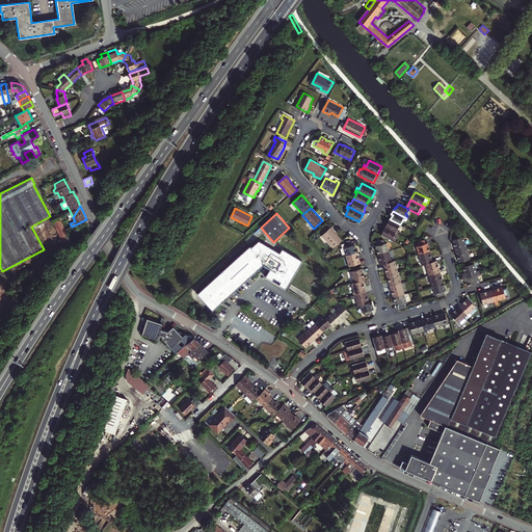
[(54,220),(57,236),(65,234),(61,218),(54,220)]
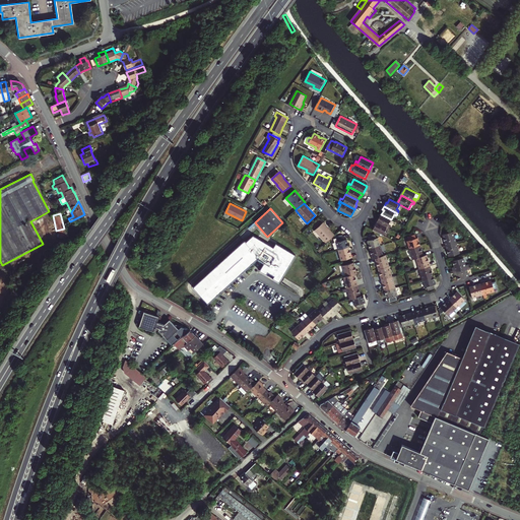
[(376,221),(390,229),(391,226),(388,224),(391,219),(381,214),(379,218),(378,217),(376,221)]
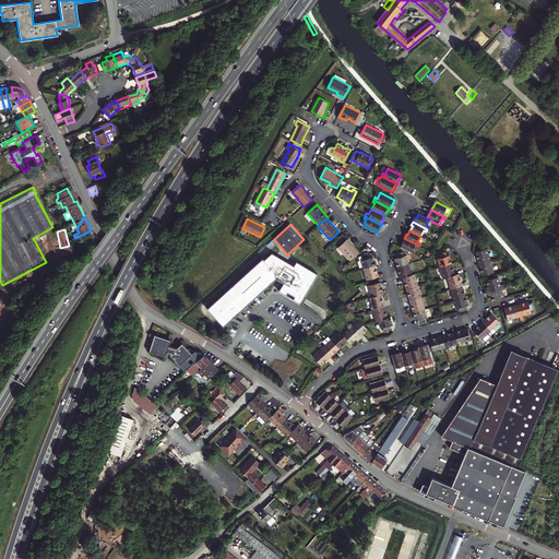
[(417,248),(419,246),(404,238),(402,242),(404,242),(401,248),(412,253),(415,247),(417,248)]
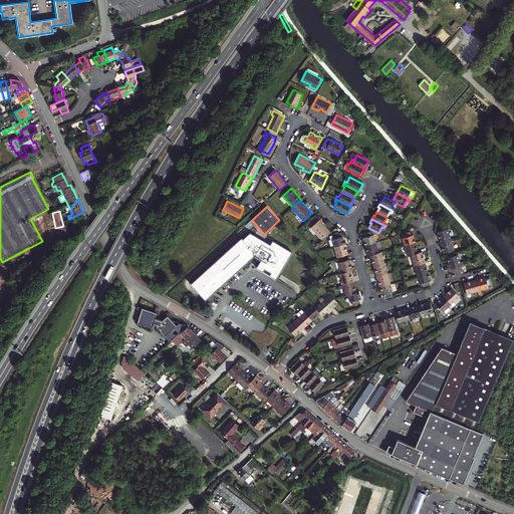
[(311,228),(322,240),(330,233),(322,223),(320,220),(311,228)]
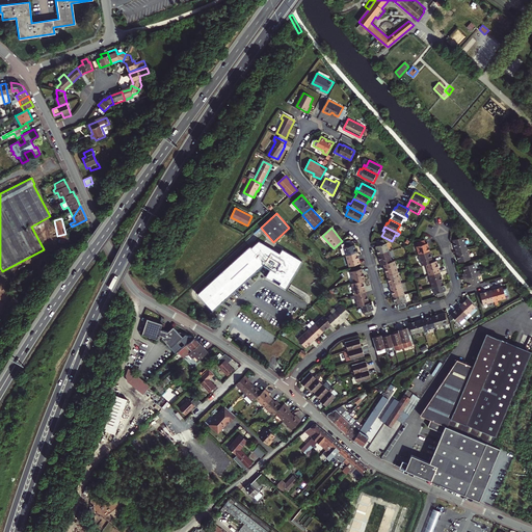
[(453,241),(456,253),(467,249),(463,237),(453,241)]
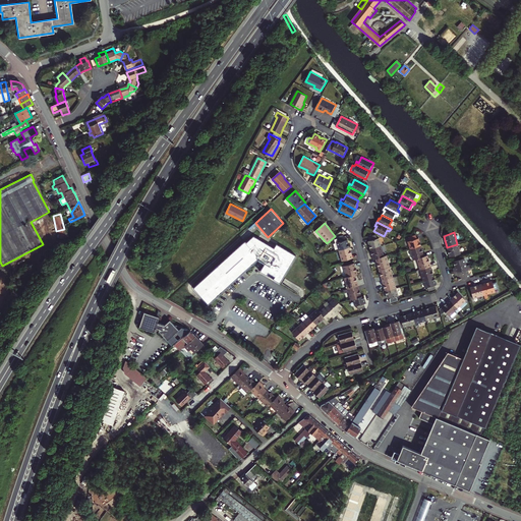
[(370,248),(382,245),(380,238),(378,238),(377,235),(369,237),(370,240),(368,241),(370,248)]
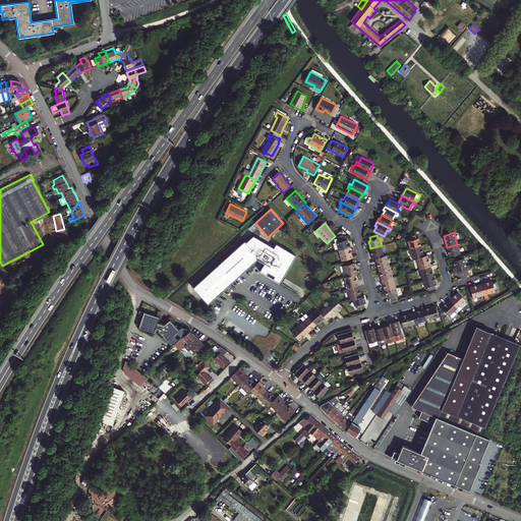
[(419,238),(417,239),(416,235),(408,238),(409,241),(408,241),(410,249),(421,246),(419,238)]
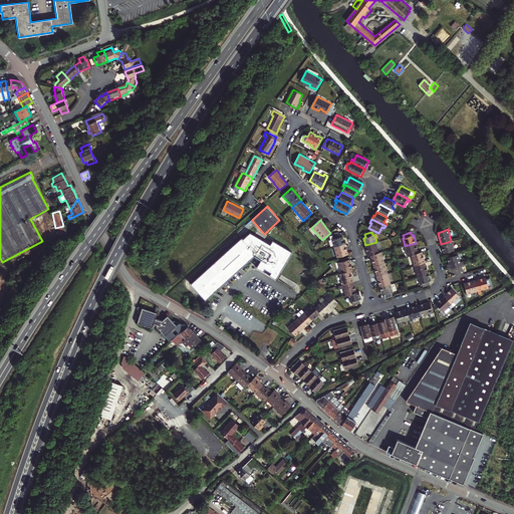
[(269,245),(249,233),(241,240),(240,239),(191,284),(205,300),(212,294),(215,291),(254,257),(256,258),(255,259),(254,259),(258,261),(258,260),(258,259),(260,261),(256,268),(275,279),(291,252),(271,241),(269,245)]
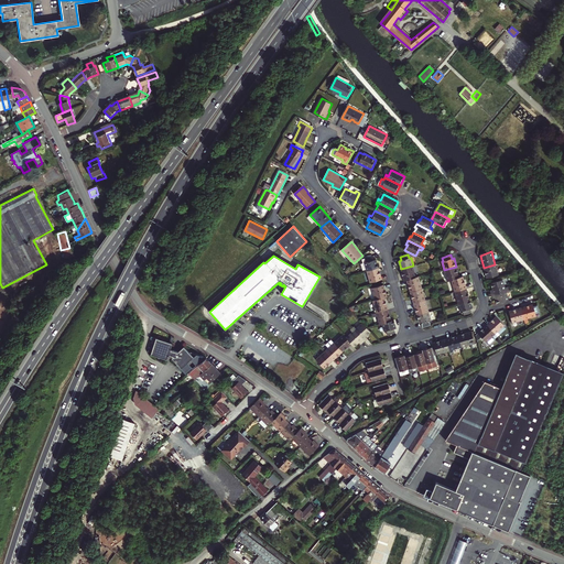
[(366,270),(366,271),(378,268),(376,260),(373,261),(372,257),(365,259),(366,263),(362,263),(360,264),(362,271),(366,270)]
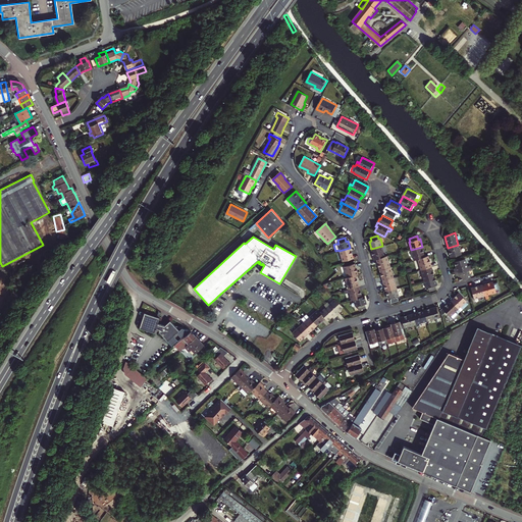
[(458,245),(448,248),(451,258),(462,255),(458,245)]
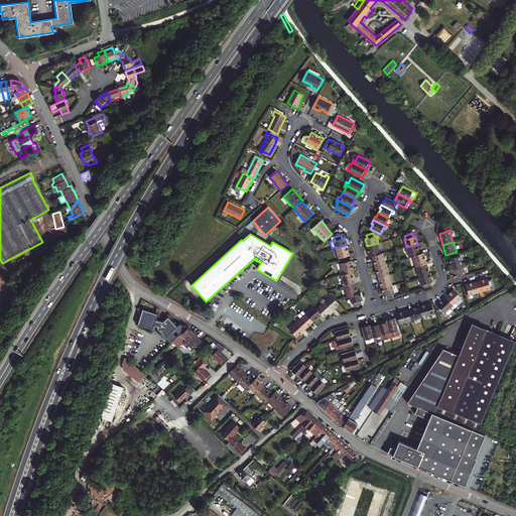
[(373,256),(381,254),(378,243),(367,246),(370,257),(373,256)]
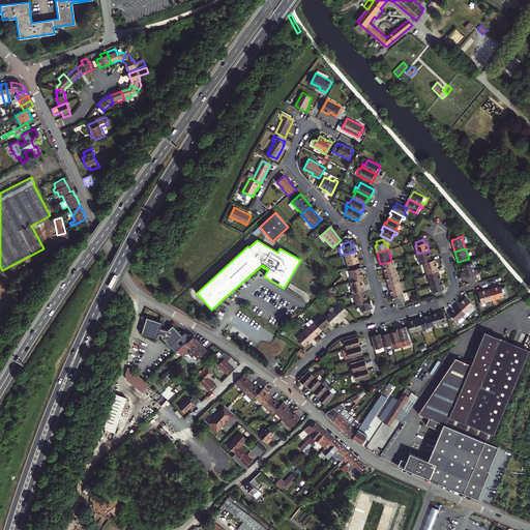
[(432,261),(429,251),(417,254),(420,265),(424,263),(432,261)]
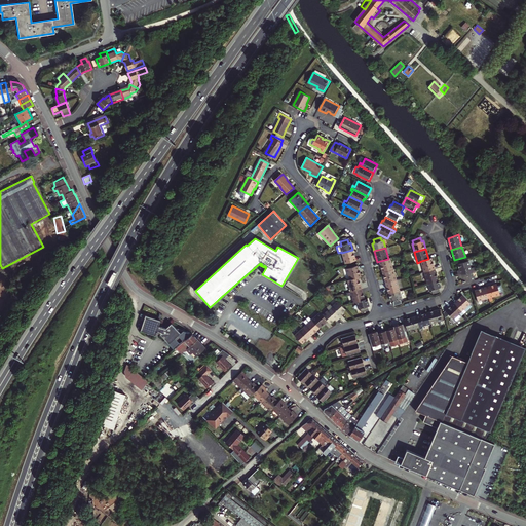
[(352,250),(341,253),(344,264),(355,261),(352,250)]
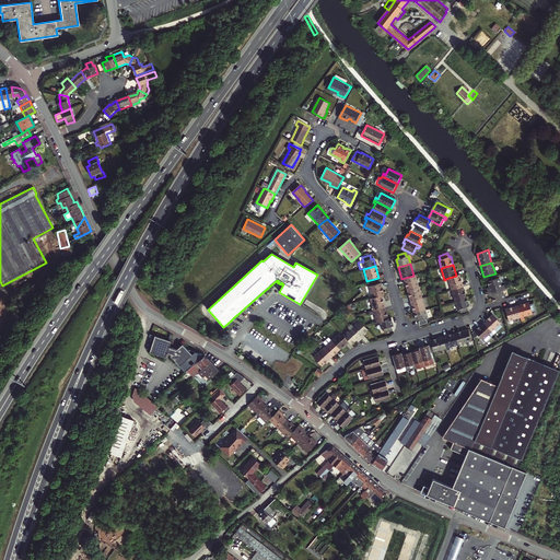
[(408,290),(420,287),(417,275),(413,276),(405,278),(408,290)]
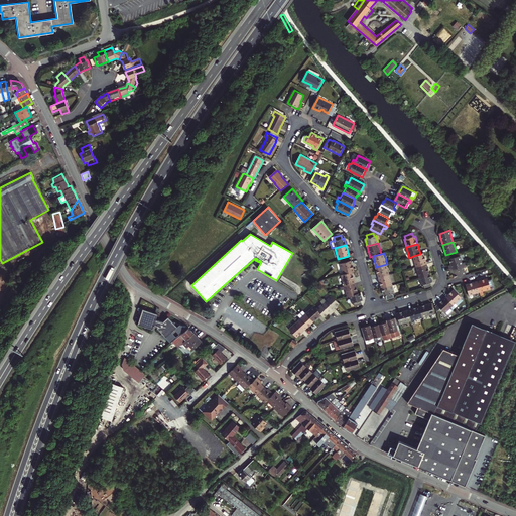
[(420,254),(413,256),(416,267),(427,264),(424,253),(420,254)]
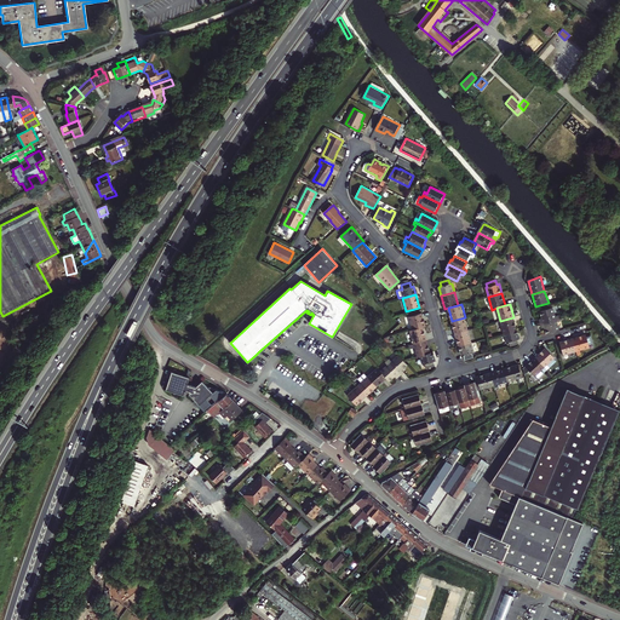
[(541,326),(560,320),(560,317),(556,317),(554,309),(540,313),(543,321),(540,321),(541,326)]
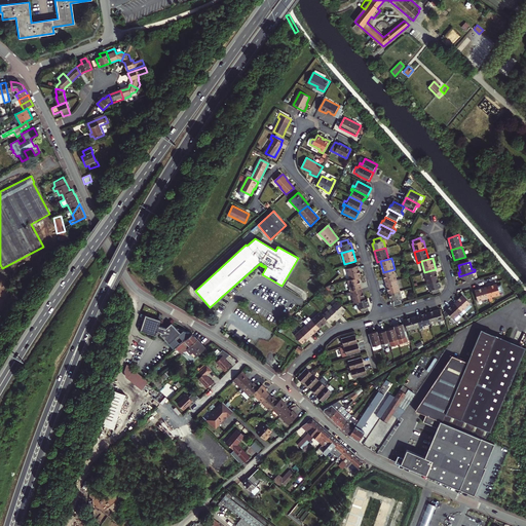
[(346,269),(349,280),(358,277),(361,277),(358,266),(346,269)]
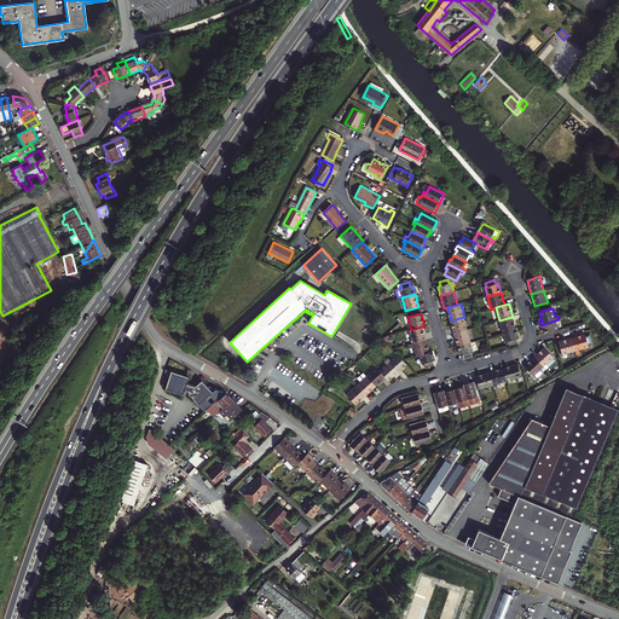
[(455,334),(468,330),(464,317),(451,320),(455,334)]
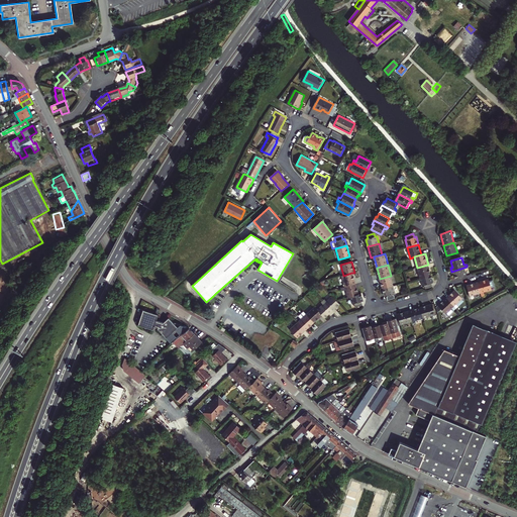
[(431,276),(428,265),(417,268),(420,279),(431,276)]
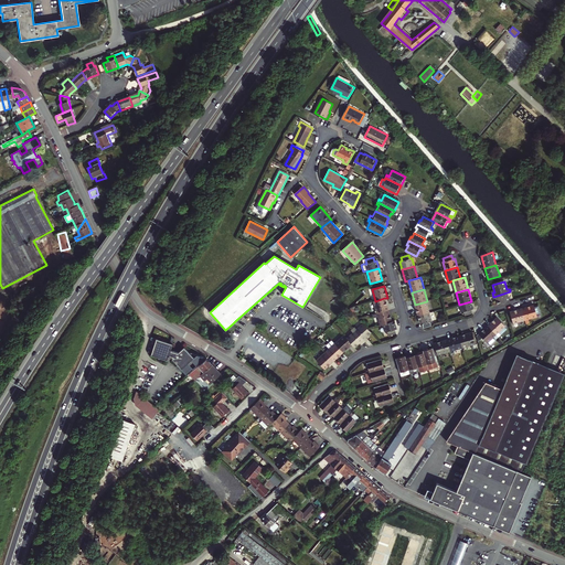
[(499,306),(511,302),(509,295),(511,295),(510,291),(493,297),(494,300),(497,300),(499,306)]
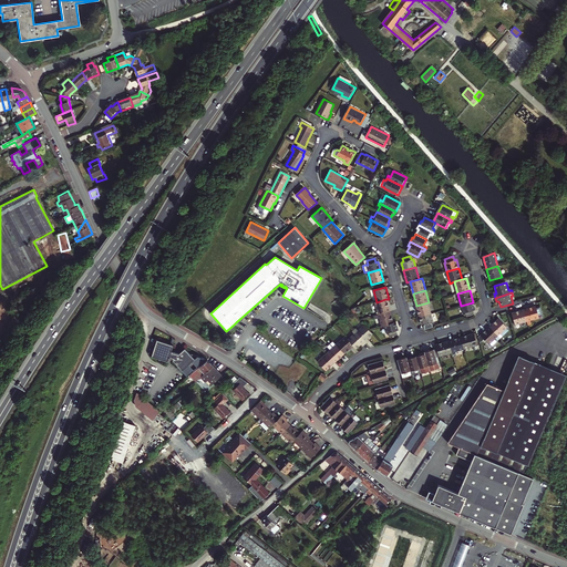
[(385,299),(377,302),(373,303),(377,315),(390,311),(385,299)]
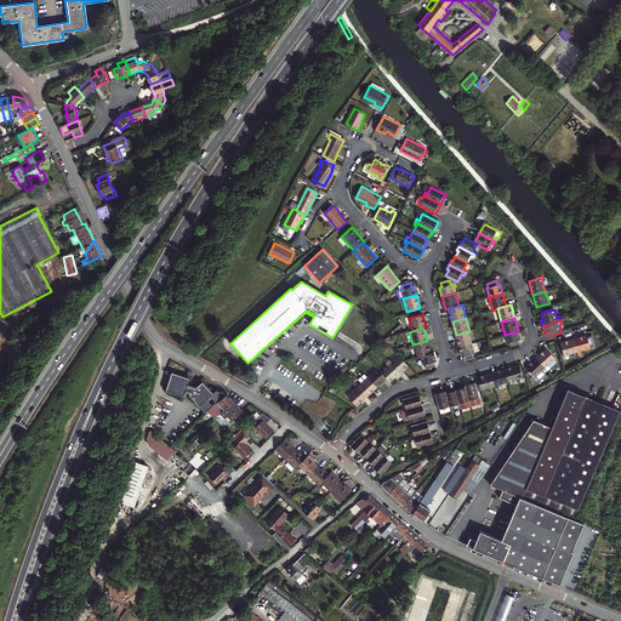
[(460,348),(473,343),(469,331),(456,335),(460,348)]
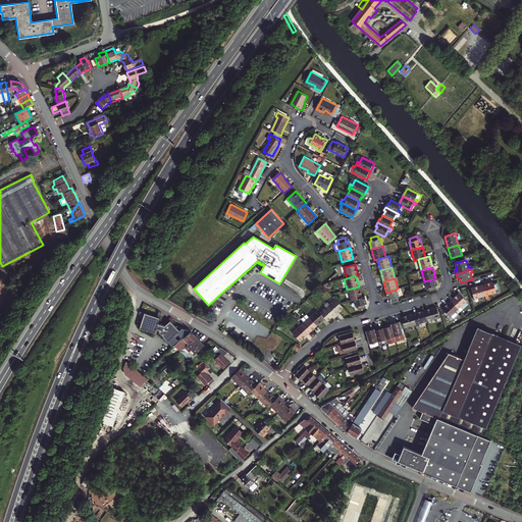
[(437,285),(435,278),(424,281),(426,289),(428,289),(428,291),(435,286),(437,285)]
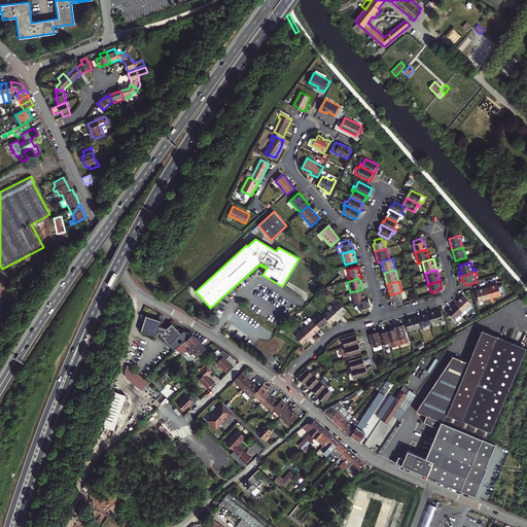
[(487,288),(490,300),(501,296),(500,294),(504,293),(502,286),(498,287),(498,285),(487,288)]
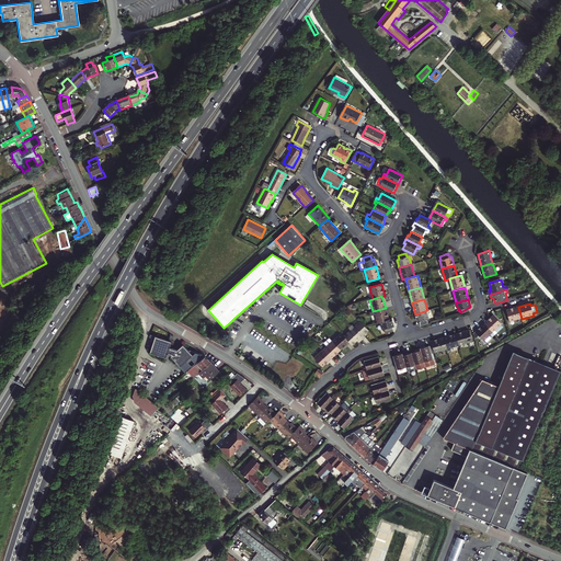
[(518,307),(506,310),(510,322),(522,319),(518,307)]
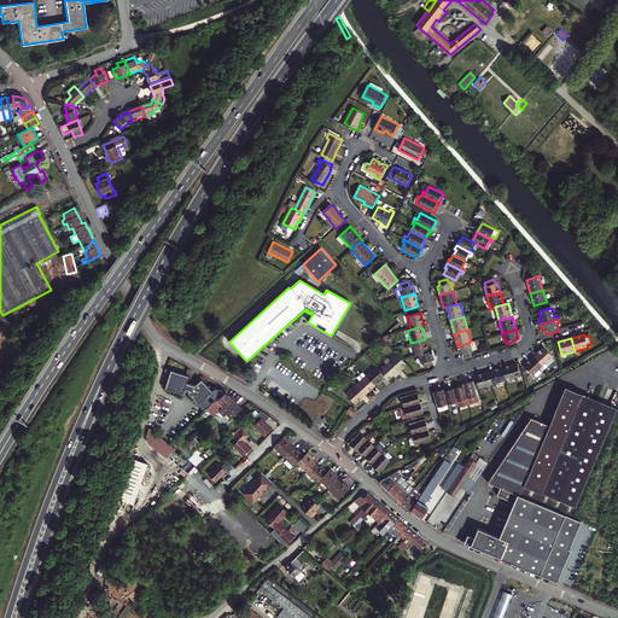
[(429,353),(425,339),(410,343),(407,344),(408,349),(412,348),(415,356),(418,355),(429,353)]
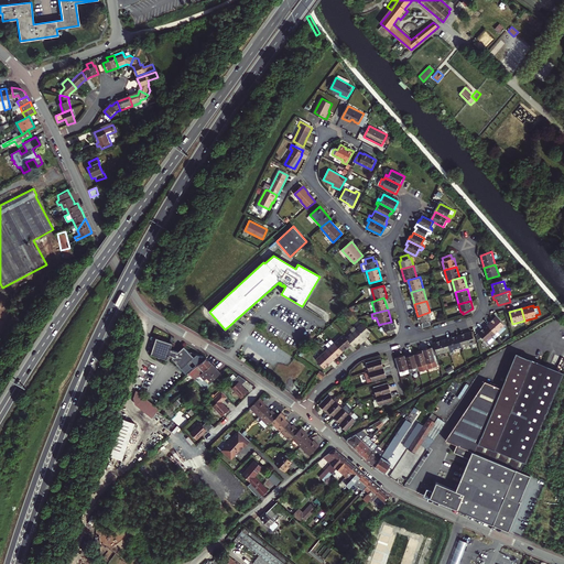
[(430,312),(418,316),(420,324),(422,324),(423,327),(431,325),(430,321),(432,321),(430,312)]
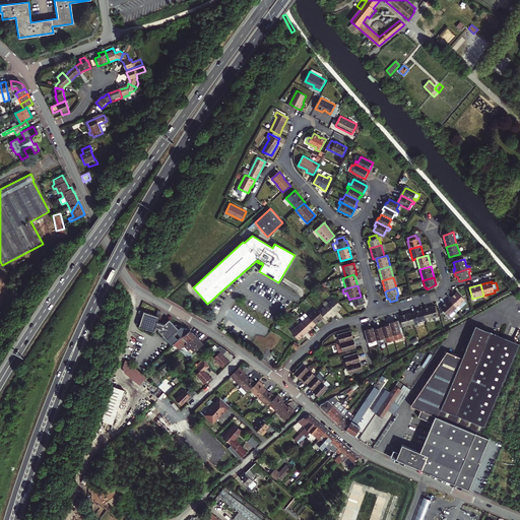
[(465,301),(457,293),(449,301),(457,309),(459,312),(467,305),(465,302),(465,301)]
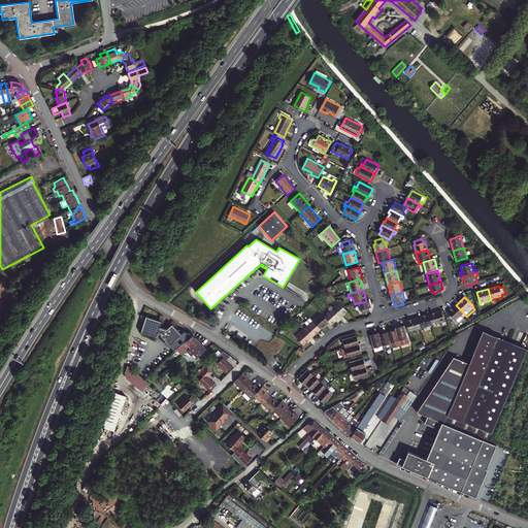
[(366,301),(357,303),(359,311),(361,310),(362,315),(369,312),(368,308),(370,308),(368,300),(366,301)]
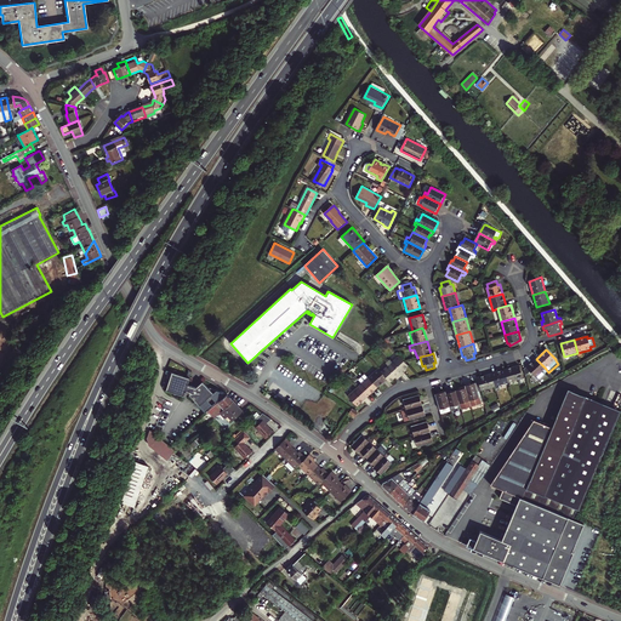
[(403,370),(408,365),(404,362),(398,355),(392,362),(389,360),(387,362),(400,376),(404,372),(403,370)]
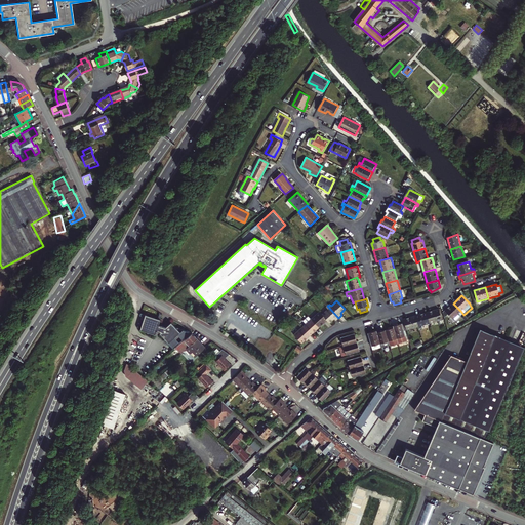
[(461,312),(453,304),(445,311),(453,320),(461,312)]
